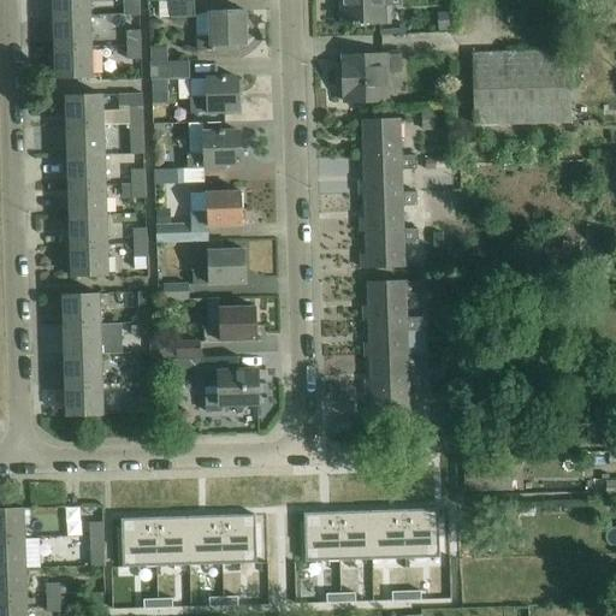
[(90,18),(89,0),(53,0),(54,19),(90,18)]
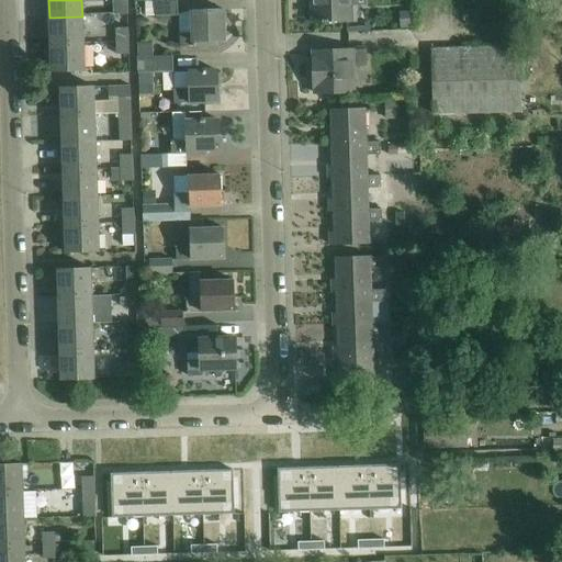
[(350,0),(311,0),(313,22),(351,21),(350,0)]
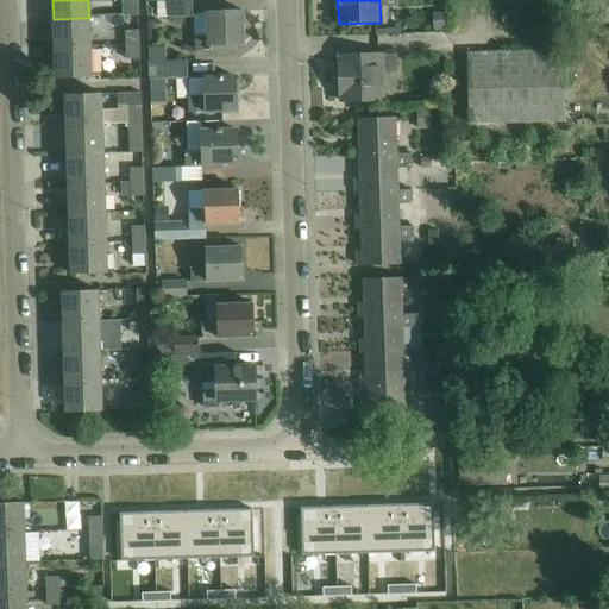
[(137,16),(136,1),(124,1),(121,1),(121,17),(137,16)]
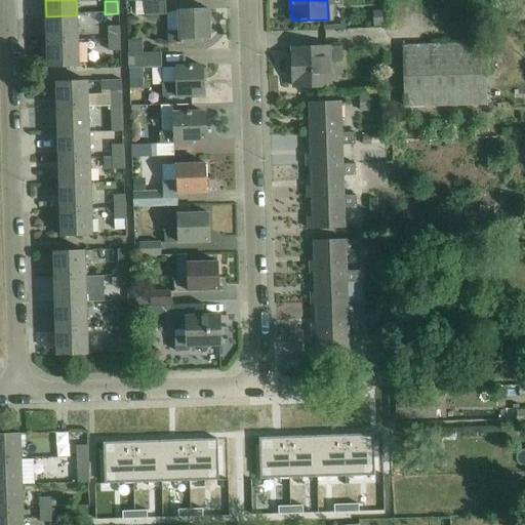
[(166,14),(166,1),(134,2),(135,15),(166,14)]
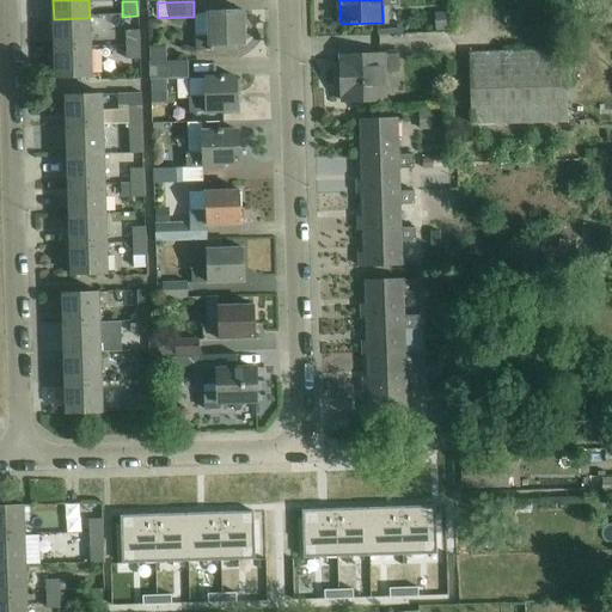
[(208,13),(196,16),(196,36),(197,51),(234,50),(234,44),(245,44),(244,12),(208,13)]
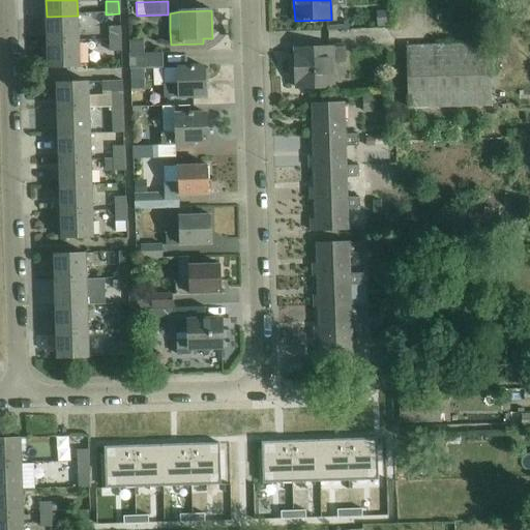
[(378,26),(387,26),(387,11),(378,11),(378,26)]
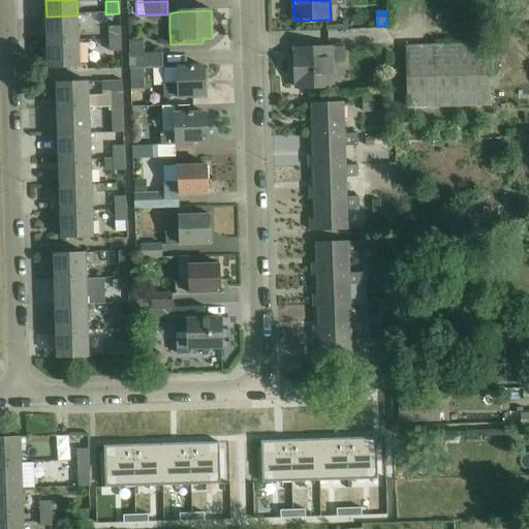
[(79,40),(78,16),(47,17),(48,41),(79,40)]
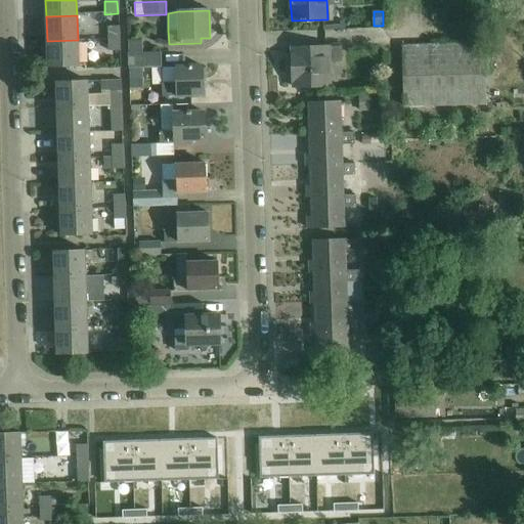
[(118,26),(107,26),(107,37),(119,37),(118,26)]
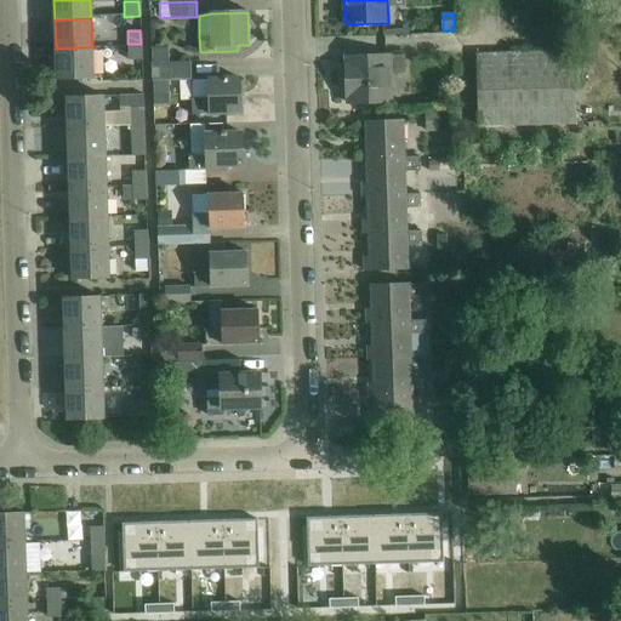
[(141,44),(127,44),(127,61),(141,60),(141,44)]
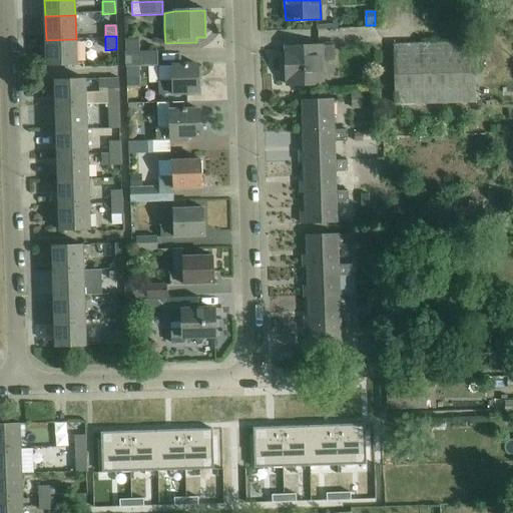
[(125,52),(137,51),(137,38),(124,38),(125,52)]
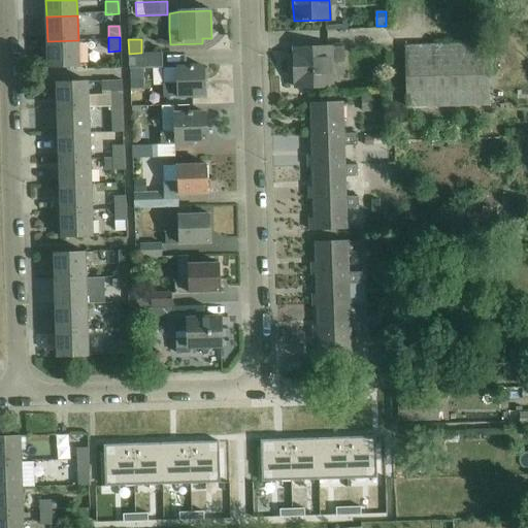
[(79,67),(78,40),(47,41),(48,68),(79,67)]
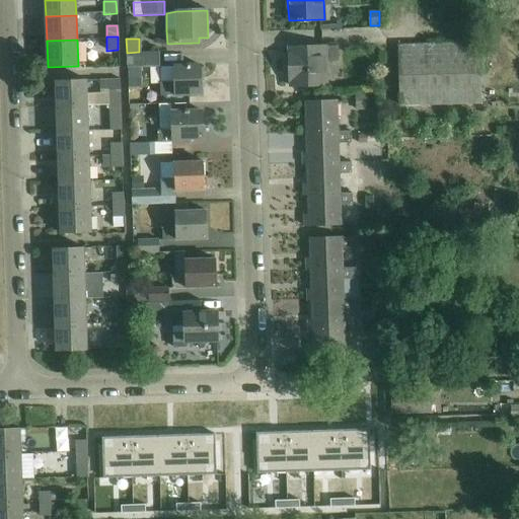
[(400,105),(482,102),(479,43),(398,45),(400,105)]
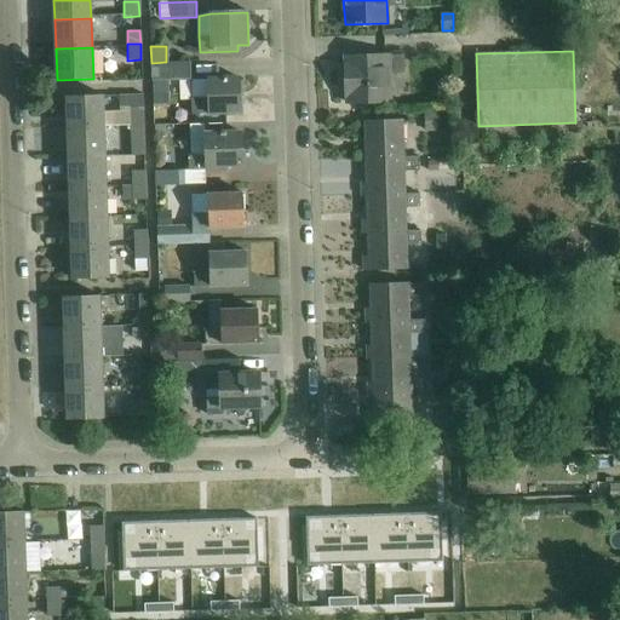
[(390,75),(405,74),(405,57),(389,57),(389,56),(346,58),(348,104),(390,102),(390,75)]
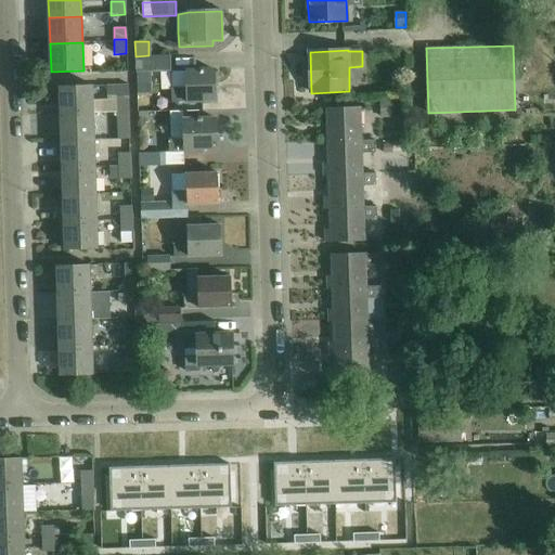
[(171,55),(149,55),(136,56),(137,73),(171,72),(171,55)]
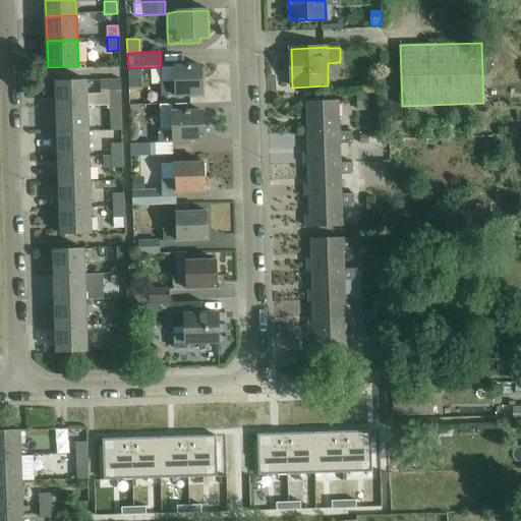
[(176,66),(161,67),(162,82),(162,97),(191,96),(191,93),(204,93),(203,66),(176,66)]
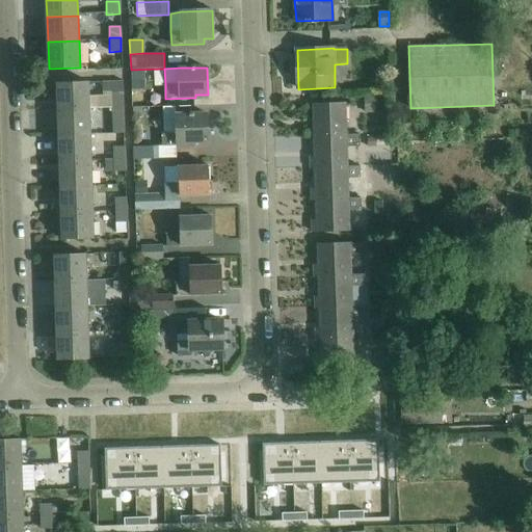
[(110,108),(123,108),(122,81),(102,81),(102,92),(110,92),(110,108)]
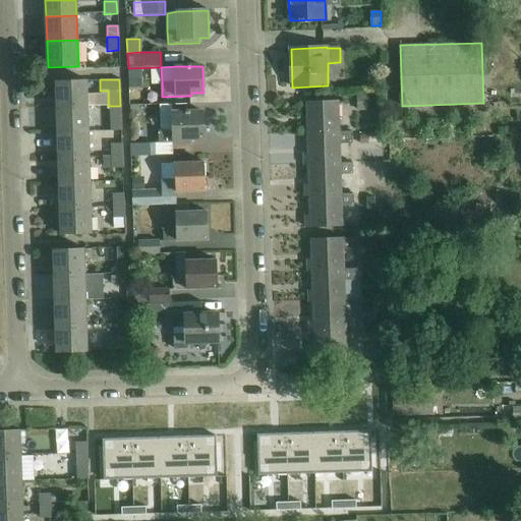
[(57,108),(89,107),(88,81),(56,82),(57,108)]
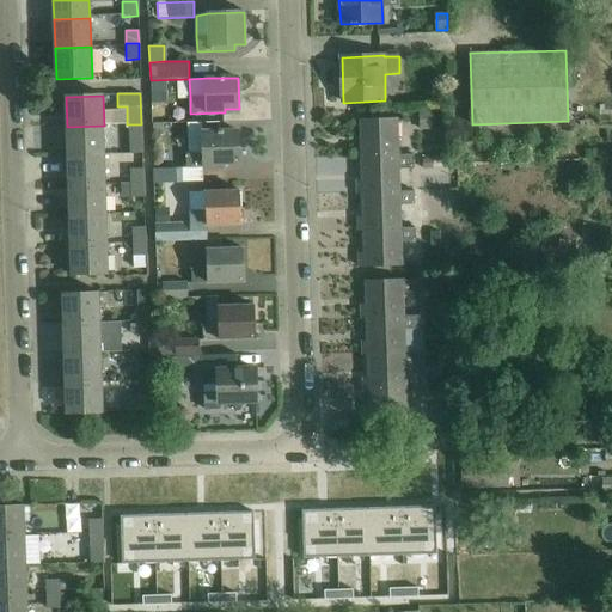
[(421,110),(421,128),(432,128),(432,109),(421,110)]
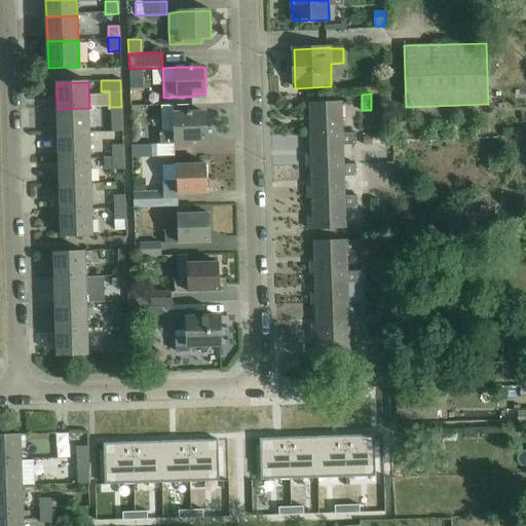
[(311,136),(343,135),(342,103),(310,104),(311,136)]
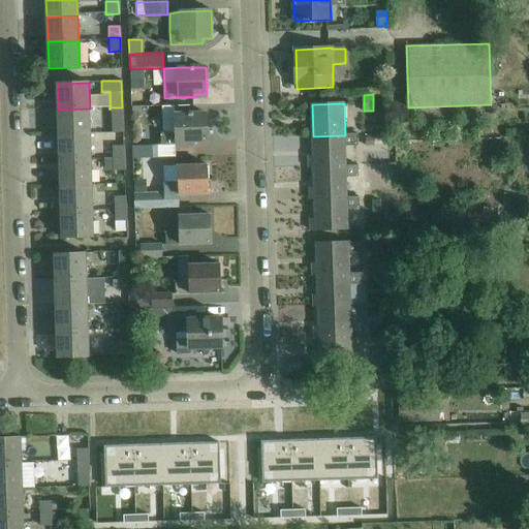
[(163,133),(162,133),(162,146),(176,146),(194,145),(194,142),(208,142),(207,114),(189,114),(188,105),(175,106),(176,115),(176,132),(163,133)]
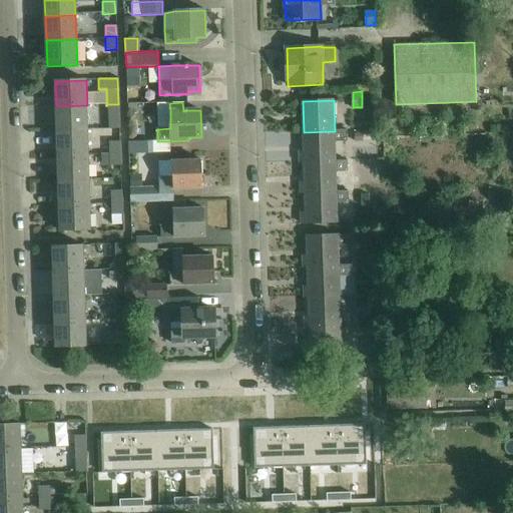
[(118,104),(106,104),(107,116),(118,115),(118,104)]
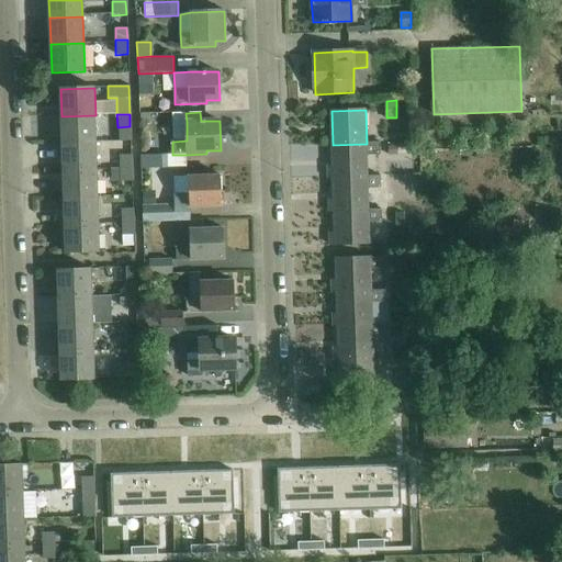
[(96,115),(62,116),(63,144),(97,143),(96,115)]
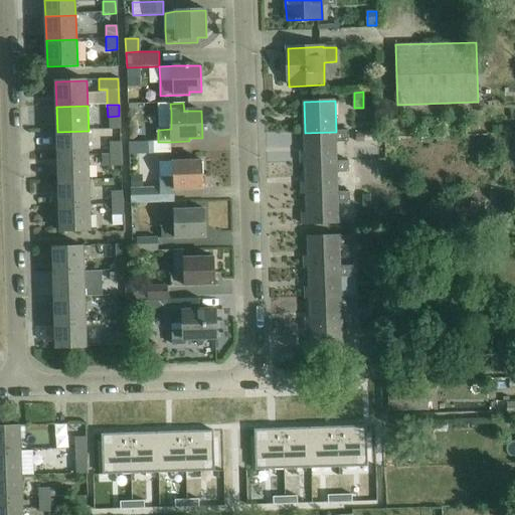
[(89,131),(57,132),(58,157),(90,156),(89,131)]
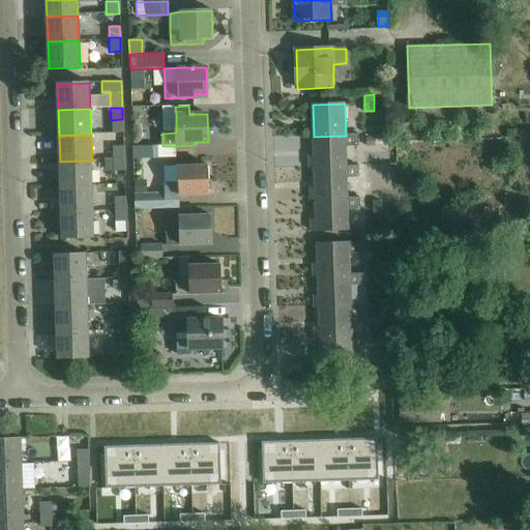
[(315,155),(308,155),(308,168),(315,168),(347,167),(347,147),(357,146),(357,136),(346,136),(314,137),(315,155)]
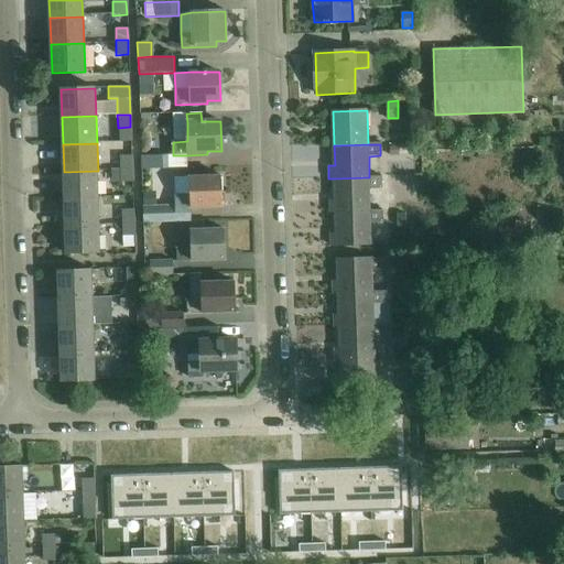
[(398,147),(389,147),(389,155),(398,155),(398,147)]
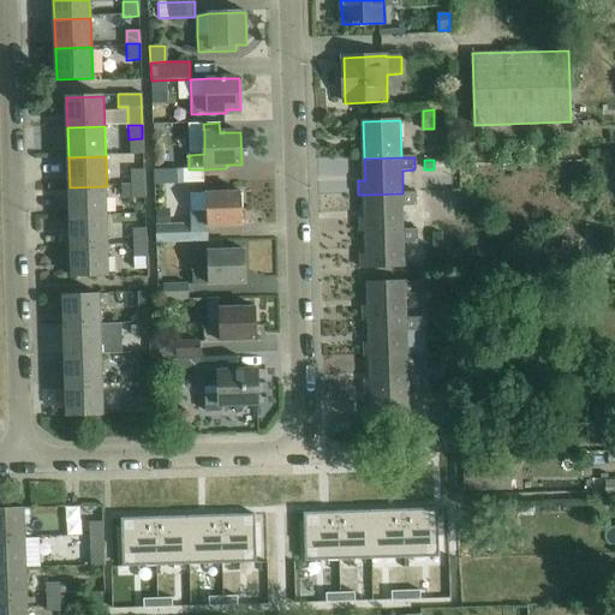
[(130,185),(144,185),(143,171),(129,171),(130,185)]
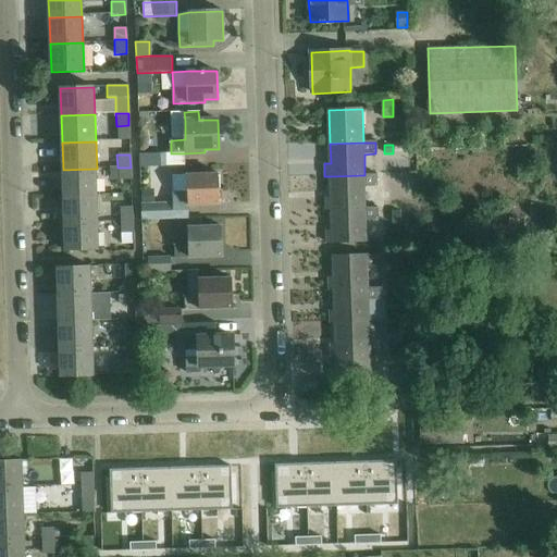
[(166,155),(139,155),(140,168),(168,166),(166,155)]
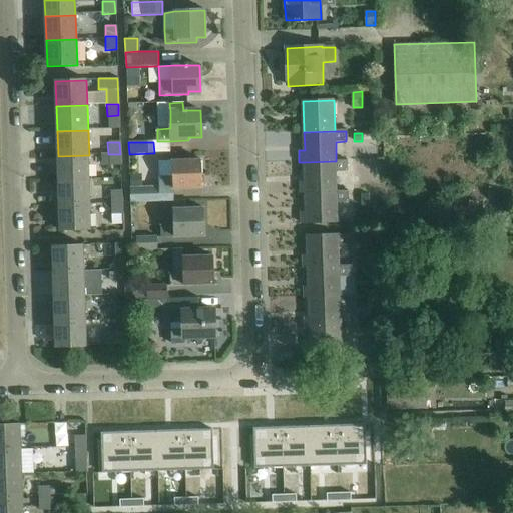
[(108,154),(100,154),(100,166),(108,165),(120,165),(120,154),(108,154)]
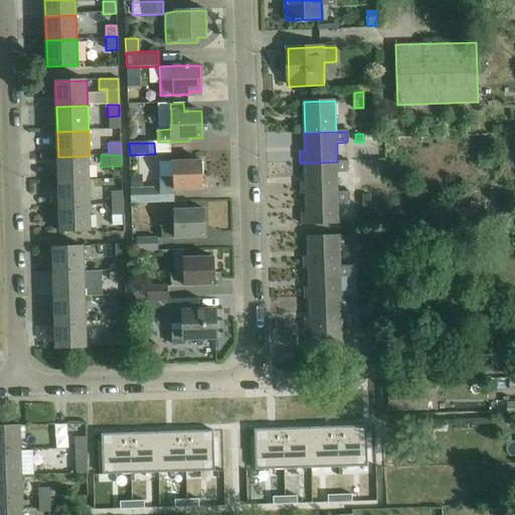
[(90,156),(58,157),(59,181),(91,180),(90,156)]
